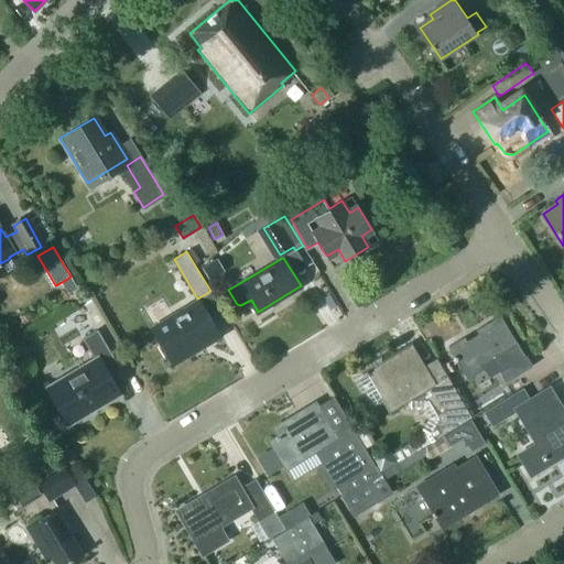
[(71,277),(62,282),(68,293),(77,289),(71,277)]
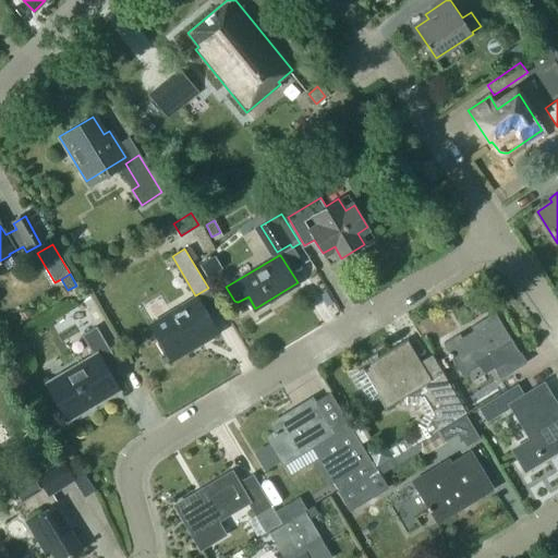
[(195,295),(150,323),(172,359),(217,331),(195,295)]
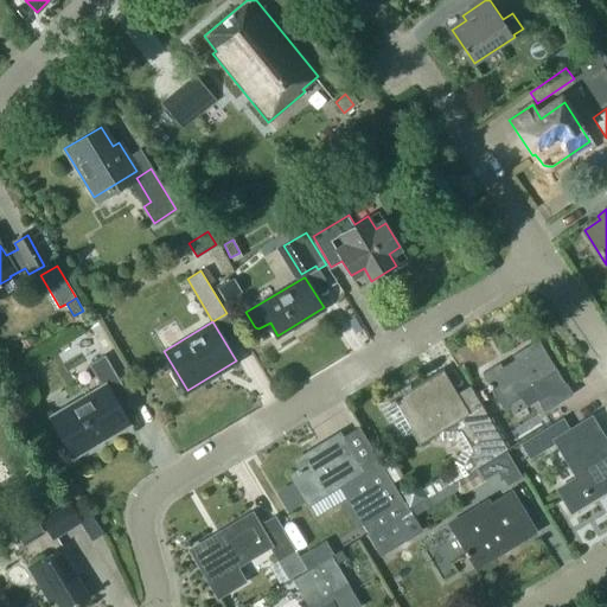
[(504,407),(522,396),(519,390),(530,384),(544,409),(574,391),(567,379),(566,381),(540,337),(513,352),(516,356),(503,364),(502,359),(481,371),(504,407)]
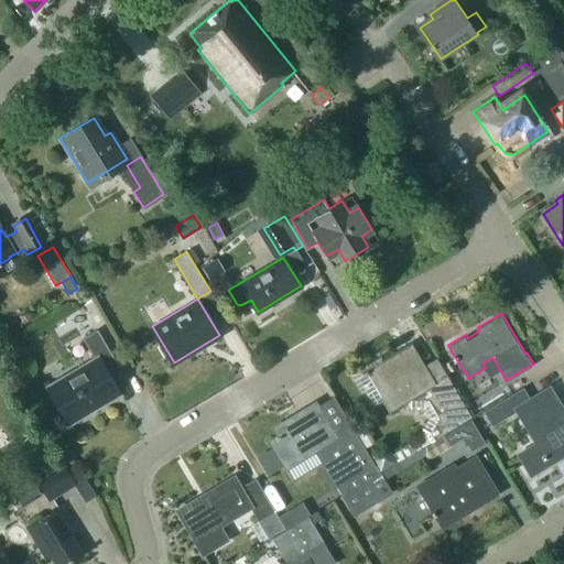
[(50,388),(49,388),(72,425),(73,424),(71,422),(116,396),(117,398),(118,397),(107,378),(104,373),(117,366),(119,370),(120,369),(97,331),(83,339),(95,360),(94,361),(96,364),(52,390),(50,388)]
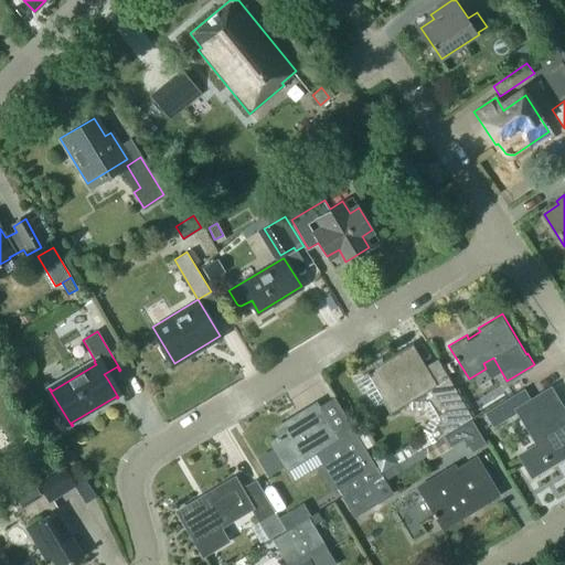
[(363,374),(358,377),(368,394),(376,388),(391,412),(409,401),(434,385),(436,384),(425,365),(422,360),(417,362),(408,348),(413,344),(412,344),(368,371),(366,370),(362,373),(363,374)]
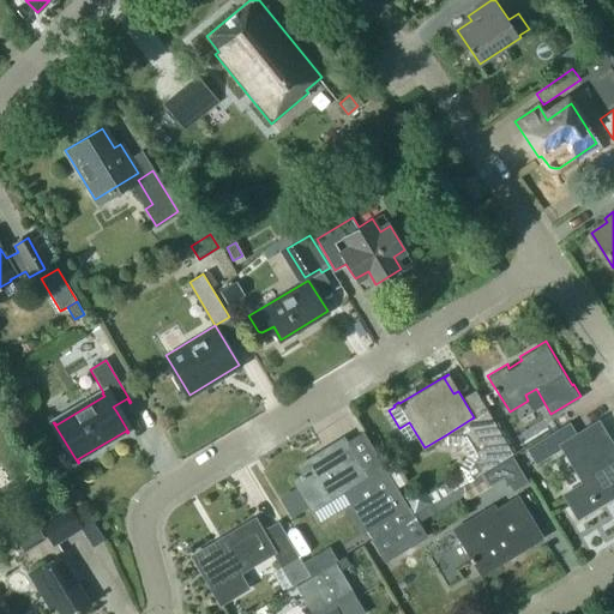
[(491,416),(475,426),(489,447),(479,455),(488,469),(513,452),(491,416)]
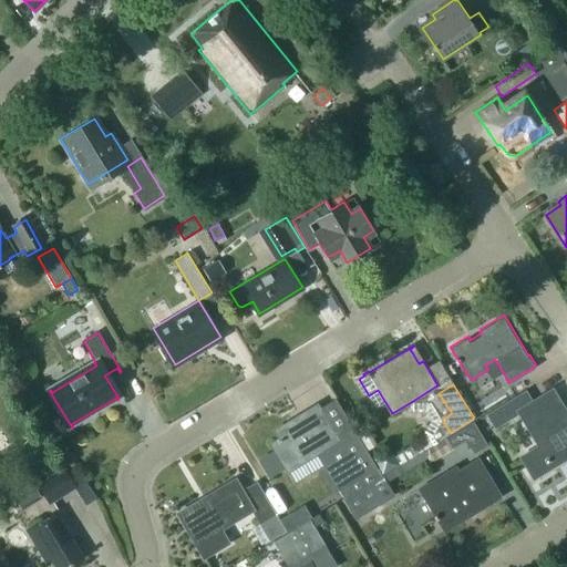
[(566,454),(566,413),(553,390),(535,400),(527,388),(486,412),(496,428),(521,413),(540,445),(523,455),(534,474),(566,454)]
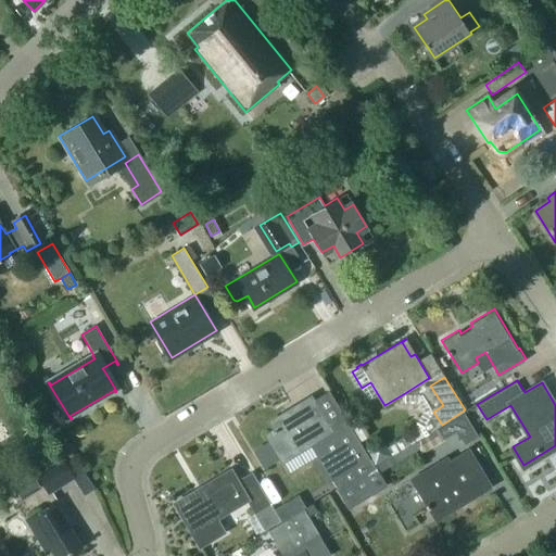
[(273,442),(257,451),(267,466),(281,457),(283,460),(314,443),(336,479),(332,481),(332,482),(354,469),(349,462),(365,452),(344,418),(329,428),(311,397),(269,422),(275,430),(268,434),(273,442)]
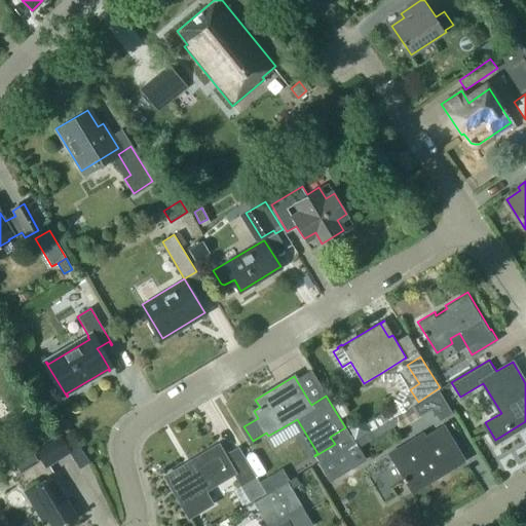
[(421,414),(433,408),(440,420),(452,412),(440,391),(416,406),(421,414)]
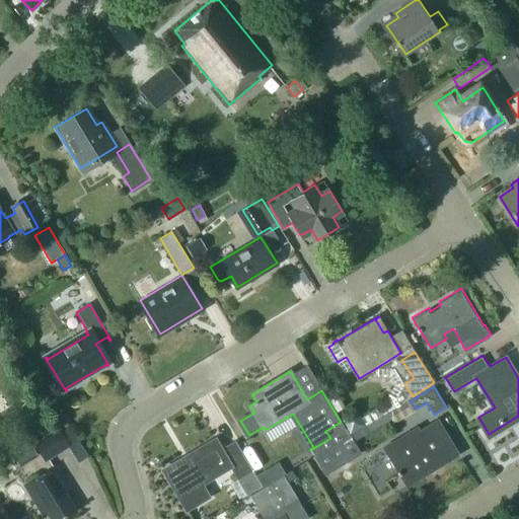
[(361,425),(357,419),(350,417),(344,421),(350,431),(361,425)]
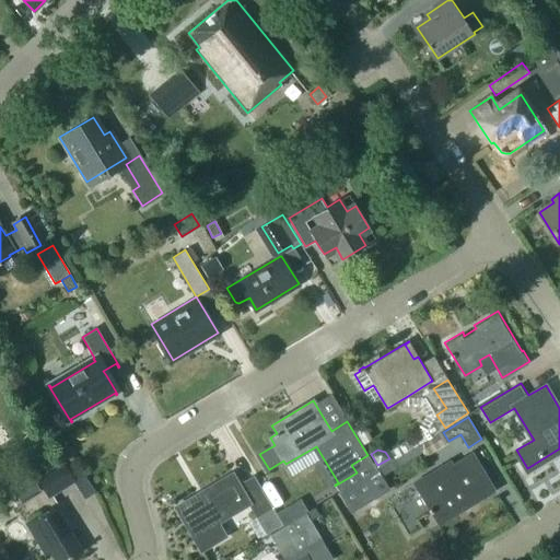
[(412,483),(438,524),(494,489),(473,453),(453,465),(451,461),(412,483)]
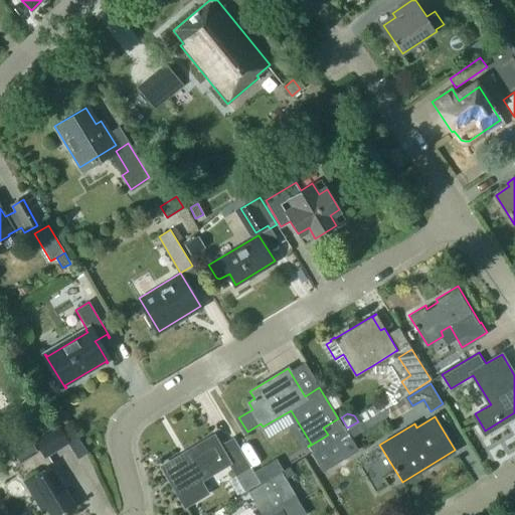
[(34,439),(45,456),(67,442),(66,439),(57,424),(34,439)]
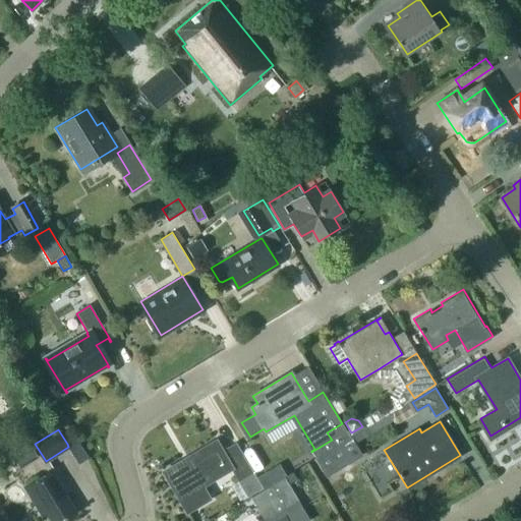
[(79,438),(69,442),(77,461),(88,457),(79,438)]
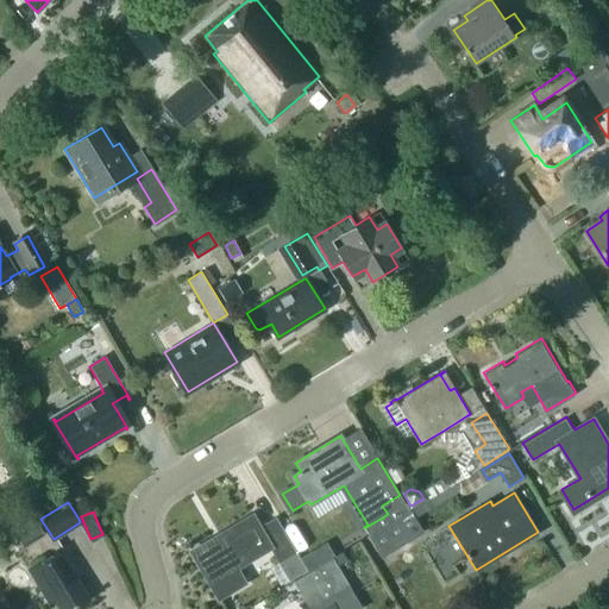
[(193,551),(220,596),(245,581),(237,566),(270,546),(290,579),(307,569),(276,516),(259,526),(253,514),(193,551)]
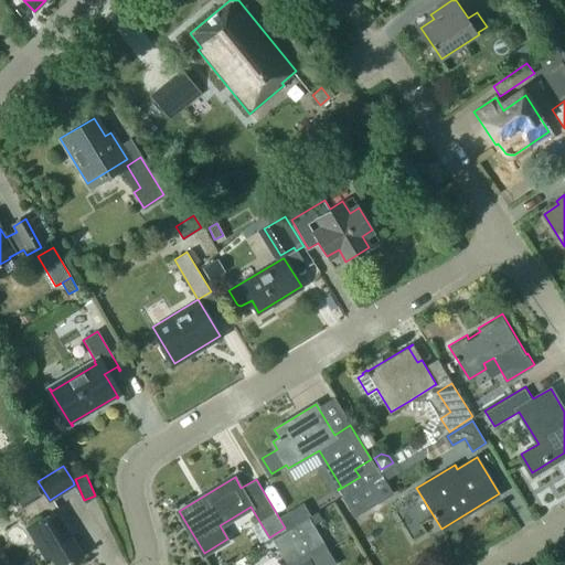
[(369,507),(356,487),(341,496),(353,516),(369,507)]
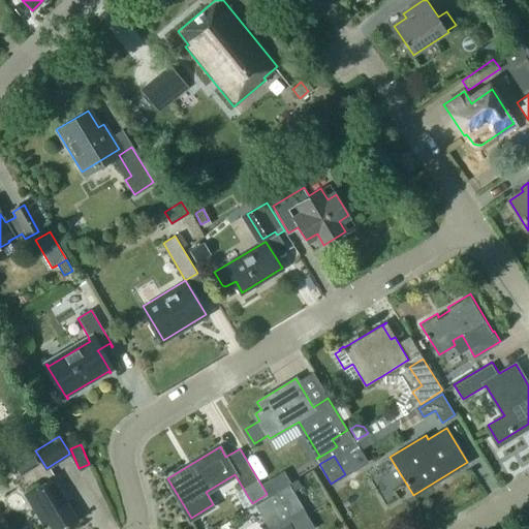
[(43,523),(48,520),(52,528),(62,528),(78,520),(63,495),(66,493),(56,475),(26,494),(43,523)]
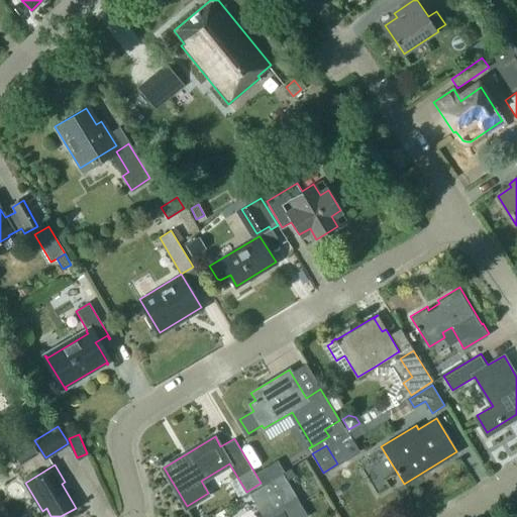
[(249,492),(264,516),(296,496),(282,473),(249,492)]
